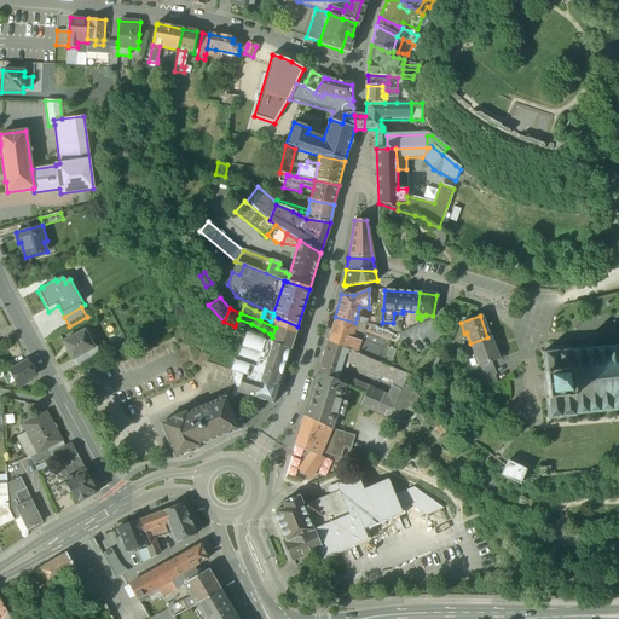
[(356,323),(335,317),(327,342),(357,354),(382,364),(388,350),(386,350),(351,339),(353,330),(371,336),(374,328),(372,328),(356,323)]
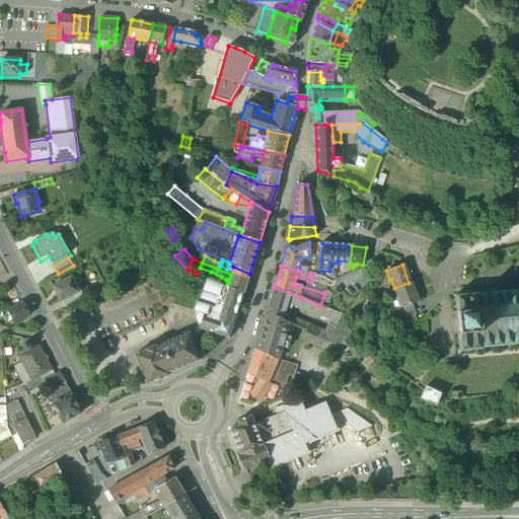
[(308,266),(308,268),(301,266),(301,267),(299,267),(298,271),(312,275),(314,268),(308,266)]
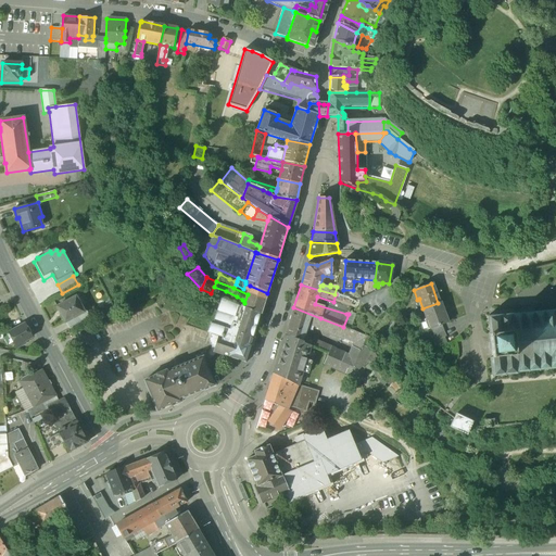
[(267,293),(250,286),(249,291),(248,294),(265,301),(267,293)]
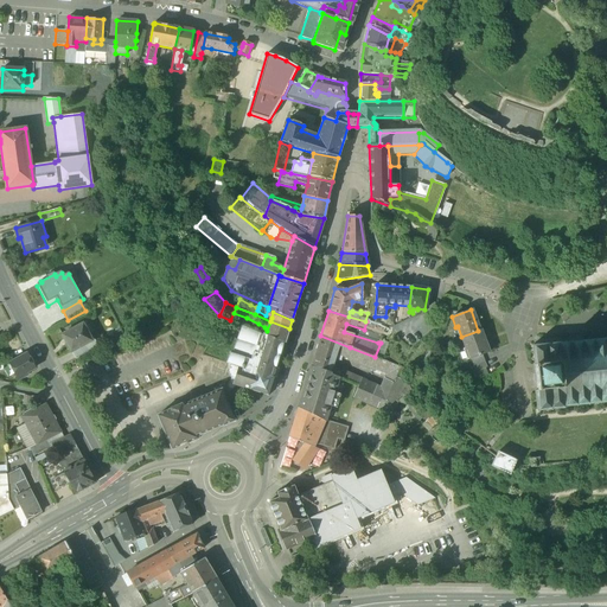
[(264,327),(259,324),(247,318),(234,313),(230,320),(242,325),(246,326),(263,334),(266,336),(267,331),(264,327)]
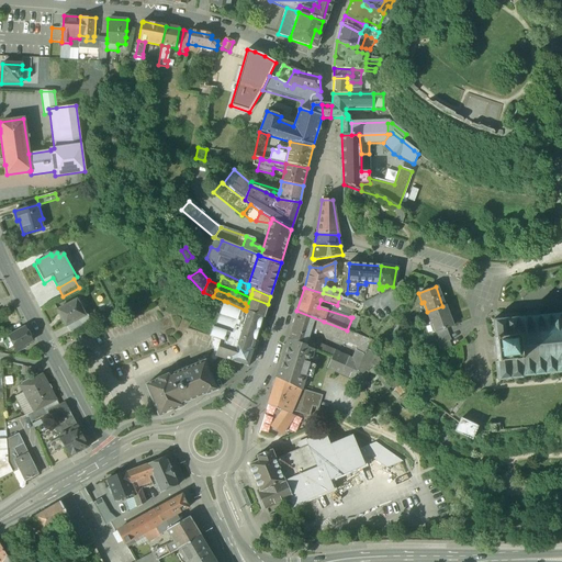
[(268,304),(250,298),(247,306),(246,311),(263,318),(268,304)]
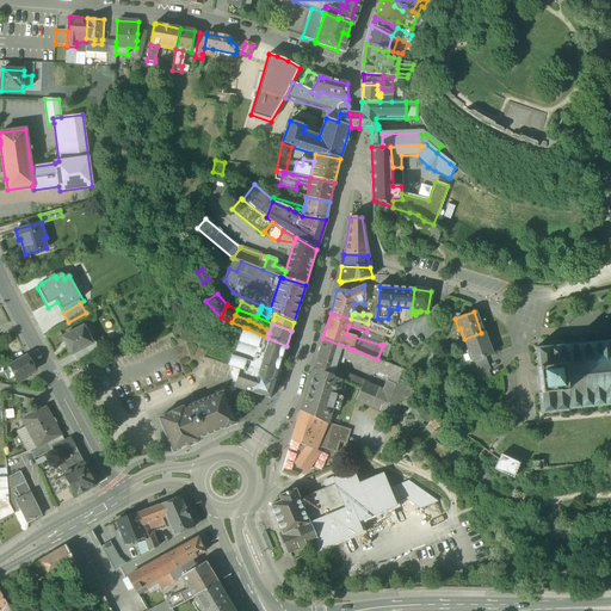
[(371,325),(369,323),(366,332),(366,333),(374,337),(378,327),(371,325)]
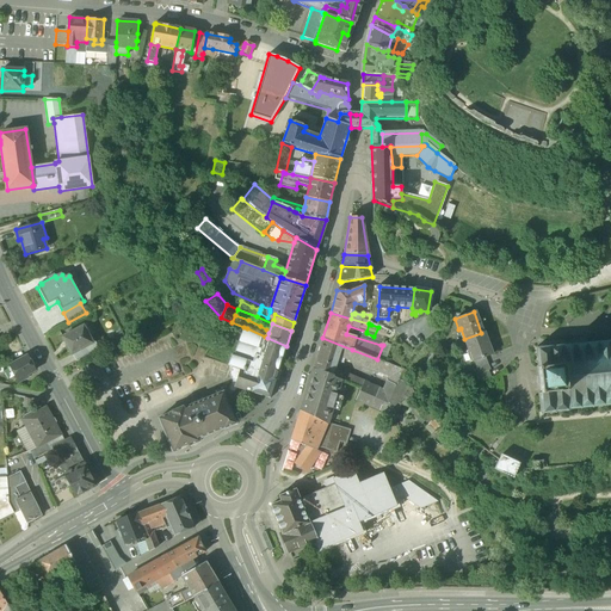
[(87,325),(62,338),(72,355),(73,355),(85,347),(93,344),(88,335),(92,333),(87,325)]
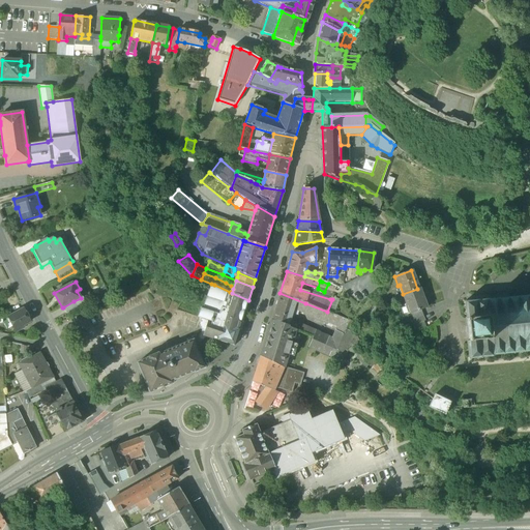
[(318,288),(302,283),(300,290),(330,299),(332,294),(324,292),(318,289),(318,288)]
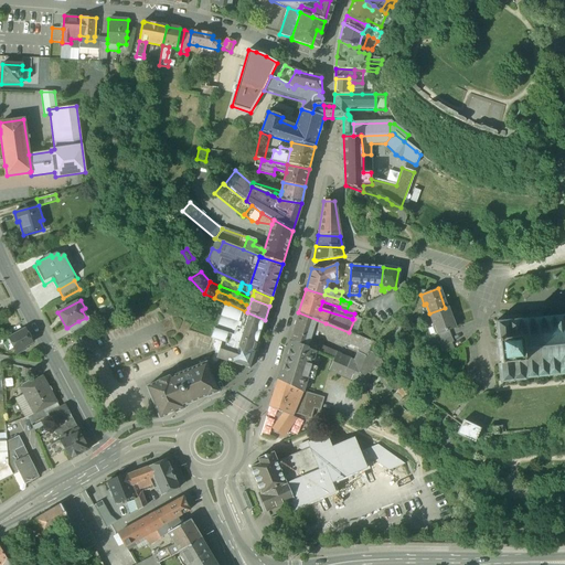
[(228,304),(225,302),(216,330),(213,329),(213,330),(211,338),(223,341),(234,344),(245,311),(228,304)]
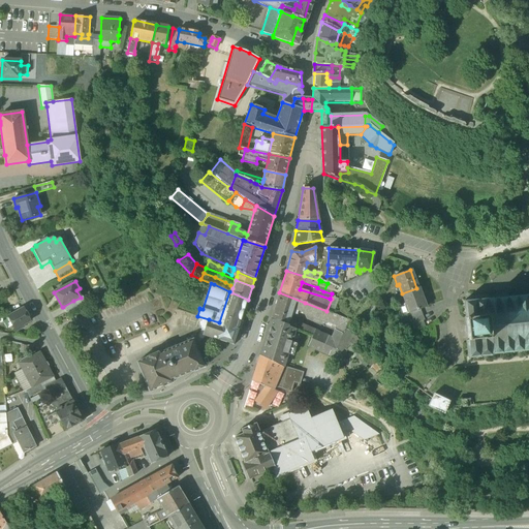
[(331,284),(328,283),(323,291),(332,293),(335,286),(331,284)]
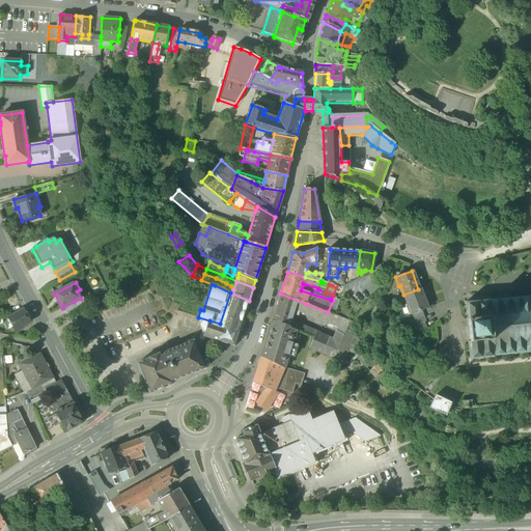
[(403,295),(402,295),(411,315),(421,311),(426,309),(419,289),(418,289),(403,295)]
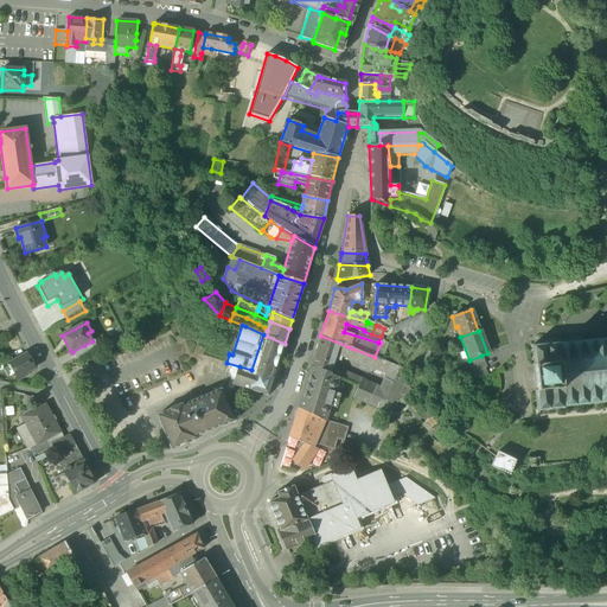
[(238,371),(234,385),(235,385),(268,396),(285,344),(266,336),(263,334),(251,370),(240,366),(238,371)]
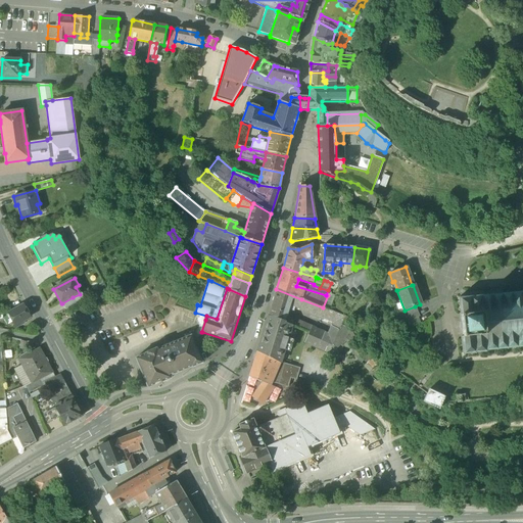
[(338,315),(331,312),(329,311),(323,307),(301,299),(276,289),(268,317),(285,322),(288,310),(292,312),(294,306),(334,323),(327,335),(336,339),(341,343),(344,338),(352,343),(355,341),(348,327),(352,321),(338,315)]
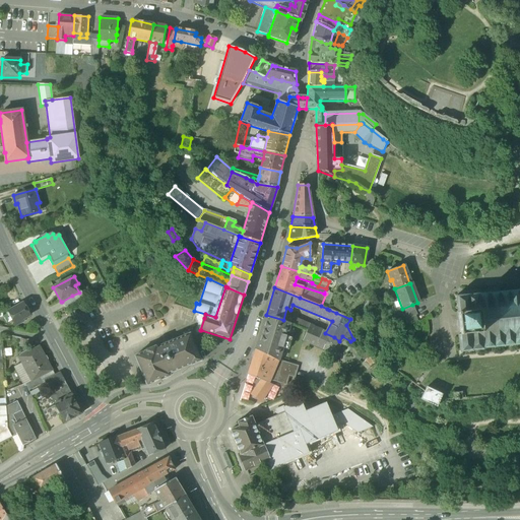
[(454,298),(455,299),(458,324),(459,335),(457,335),(459,350),(458,351),(460,353),(461,351),(470,350),(471,352),(472,350),(482,349),(483,348),(493,347),(494,348),(495,347),(502,346),(504,347),(505,346),(512,345),(514,346),(515,345),(519,344),(519,290),(518,289),(517,290),(509,291),(508,290),(507,291),(499,293),(498,291),(497,293),(490,294),(488,293),(486,294),(478,295),(476,294),(475,296),(472,296),(468,296),(467,295),(465,297),(457,297),(455,296),(454,298)]
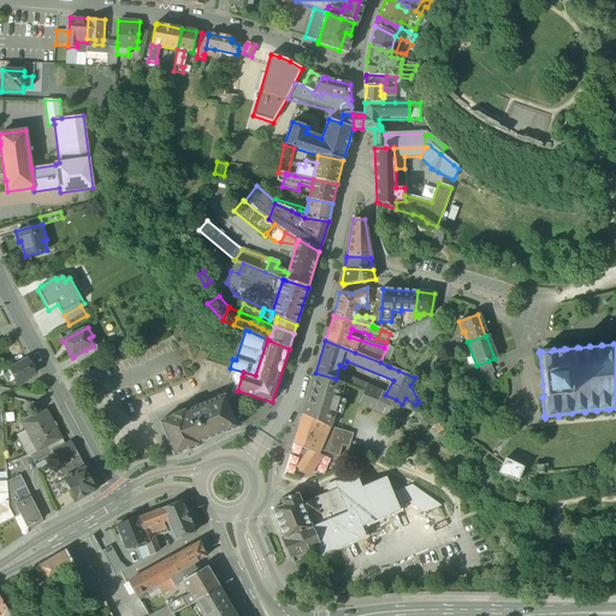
[(86,350),(73,357),(76,363),(89,356),(86,350)]
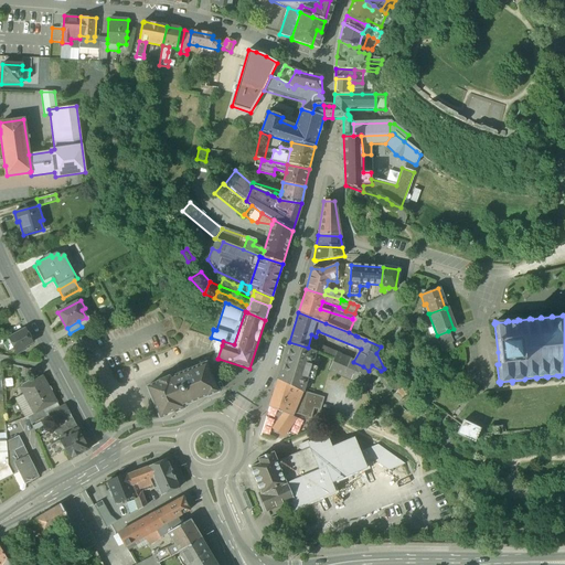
[(411,330),(403,323),(392,338),(400,344),(411,330)]
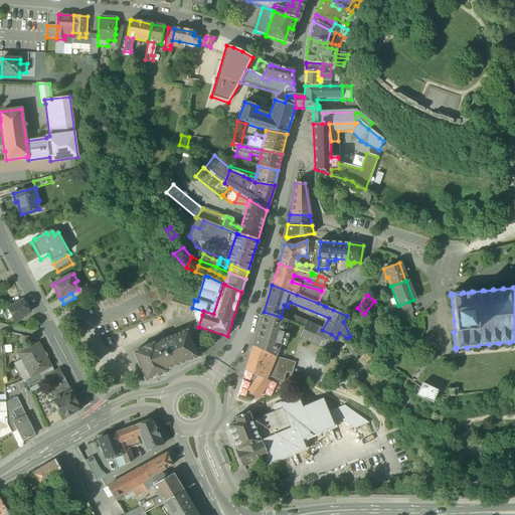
[(23,300),(8,309),(13,318),(11,319),(13,322),(15,321),(16,323),(24,319),(23,317),(30,313),(23,300)]
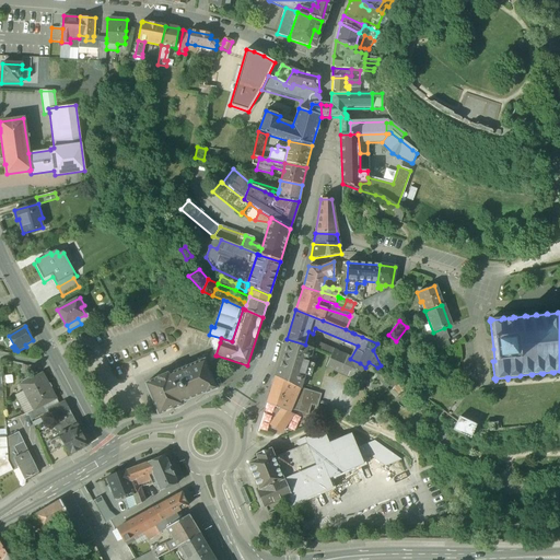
[(444,328),(433,333),(438,343),(448,340),(444,328)]
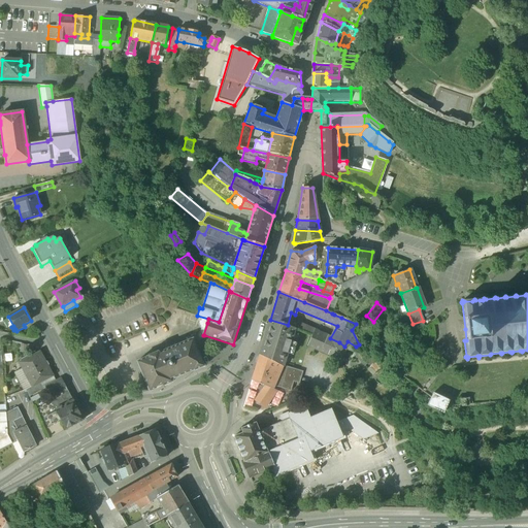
[(270,320),(259,355),(283,366),(286,354),(292,356),(296,343),(290,341),(294,329),(287,326),(288,325),(270,320)]
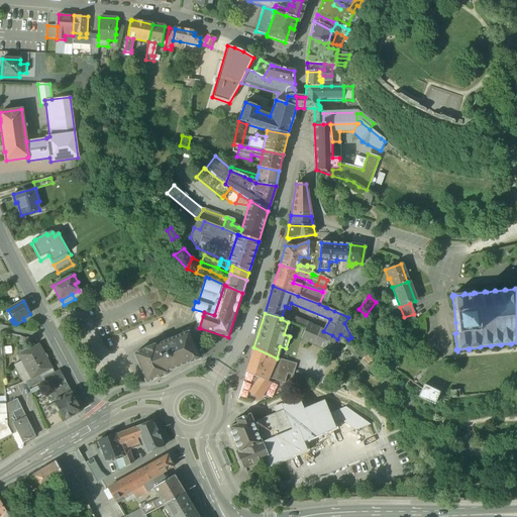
[(199,314),(197,321),(195,326),(194,326),(199,328),(203,316),(199,314)]
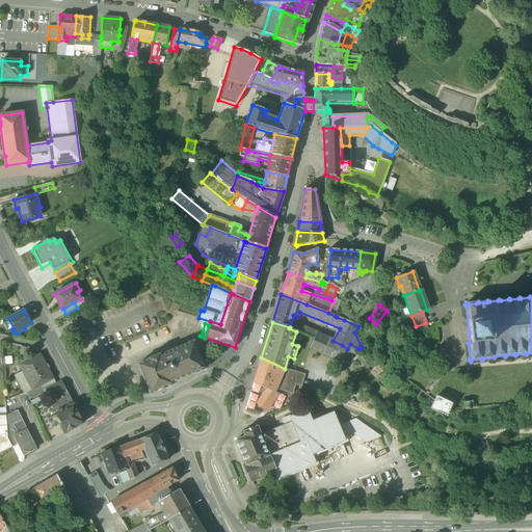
[(424,323),(414,327),(416,334),(426,329),(424,323)]
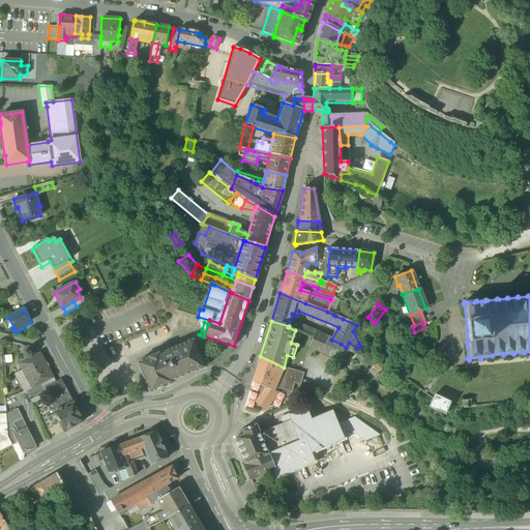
[(311,330),(300,325),(298,331),(308,335),(310,332),(311,330)]
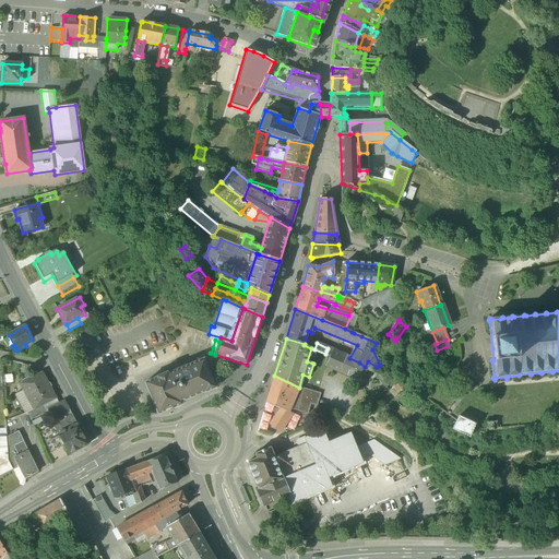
[(359,363),(349,358),(332,351),(331,353),(330,356),(324,367),(359,382),(365,367),(359,363)]
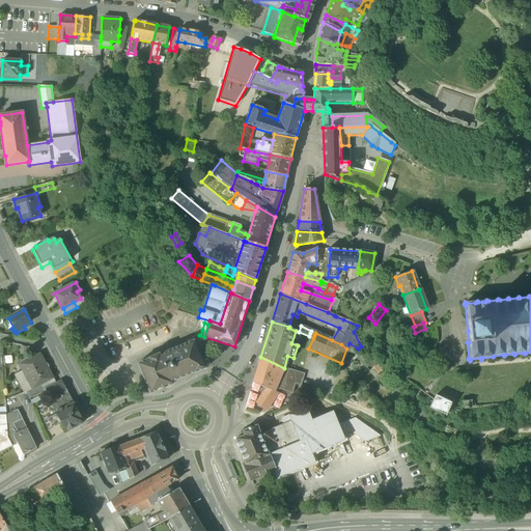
[(192,341),(161,355),(160,354),(147,359),(137,364),(149,394),(173,384),(172,382),(194,372),(194,373),(205,368),(200,358),(205,356),(202,348),(200,343),(197,338),(192,340),(192,341)]
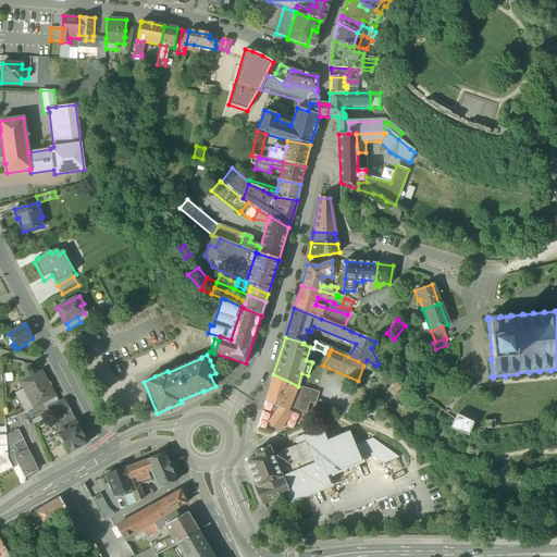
[(42,371),(20,383),(29,399),(31,399),(35,407),(35,408),(42,404),(56,396),(42,371)]
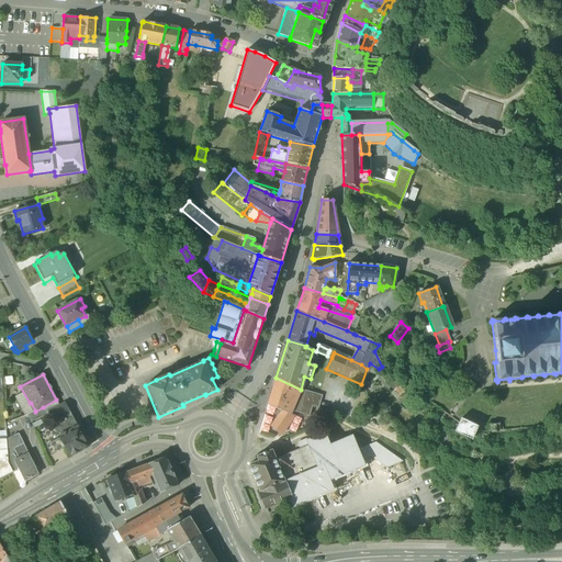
[(301,390),(276,378),(267,406),(282,412),(290,415),(290,414),(291,411),(308,416),(312,407),(318,408),(323,396),(301,390)]
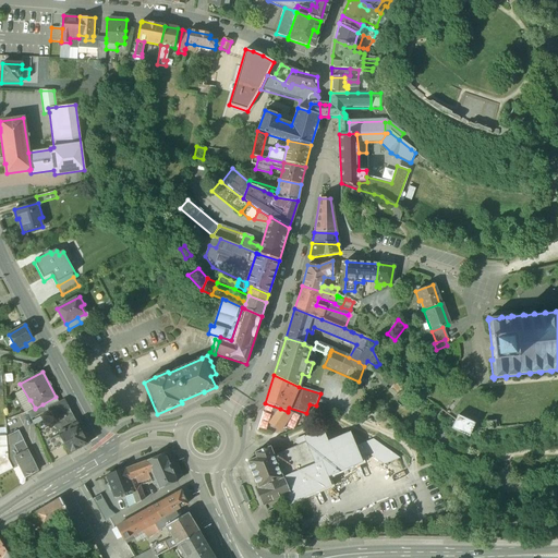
[(390,386),(397,393),(405,385),(398,378),(396,380),(391,376),(386,379),(390,386)]
